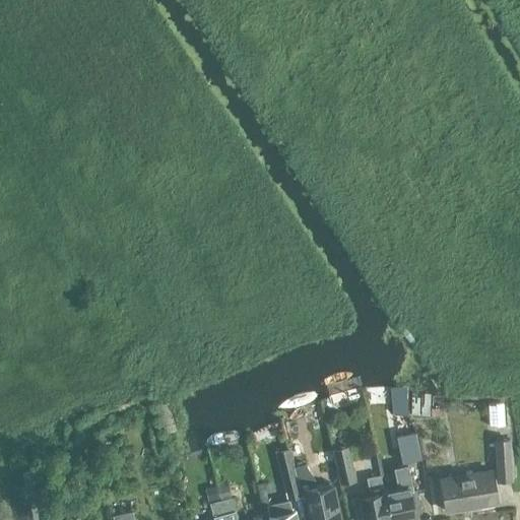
[(430,396),(411,392),(411,413),(430,414),(430,396)]
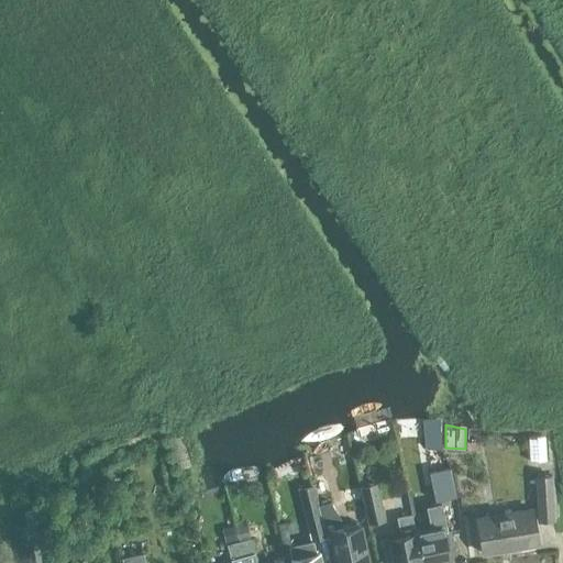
[(547,459),(545,434),(529,435),(530,460),(547,459)]
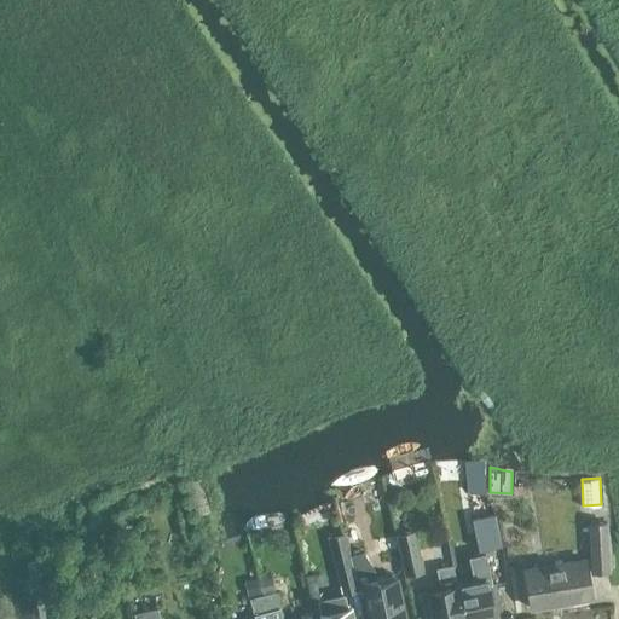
[(498,519),(472,525),(476,550),(504,545),(498,519)]
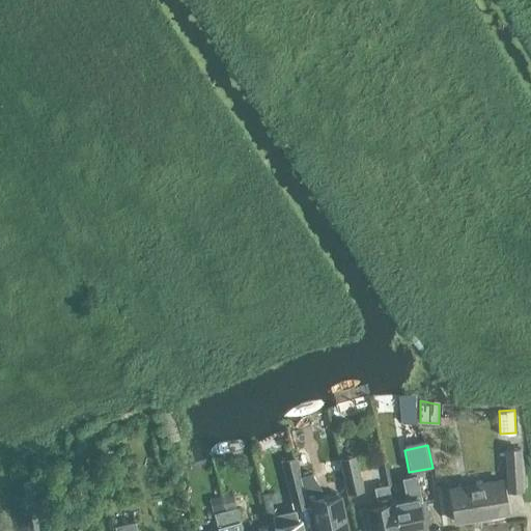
[(521,448),(505,449),(507,493),(523,492),(521,448)]
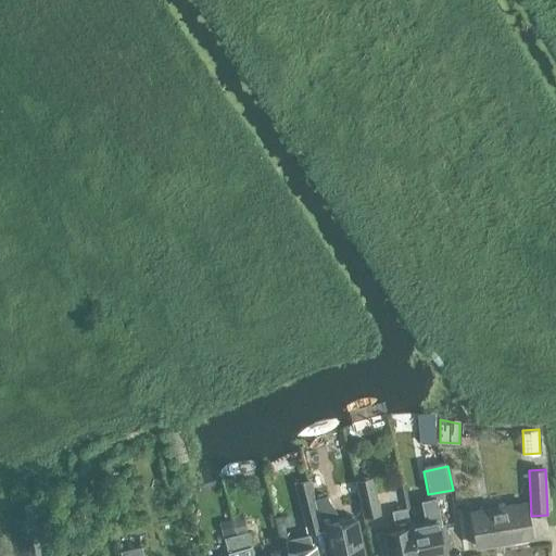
[(308,531),(321,528),(317,508),(314,498),(308,477),(295,480),(308,531)]
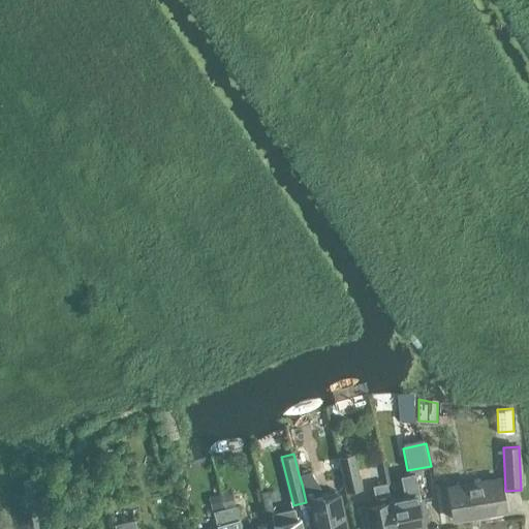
[(354,454),(337,458),(345,492),(362,488),(354,454)]
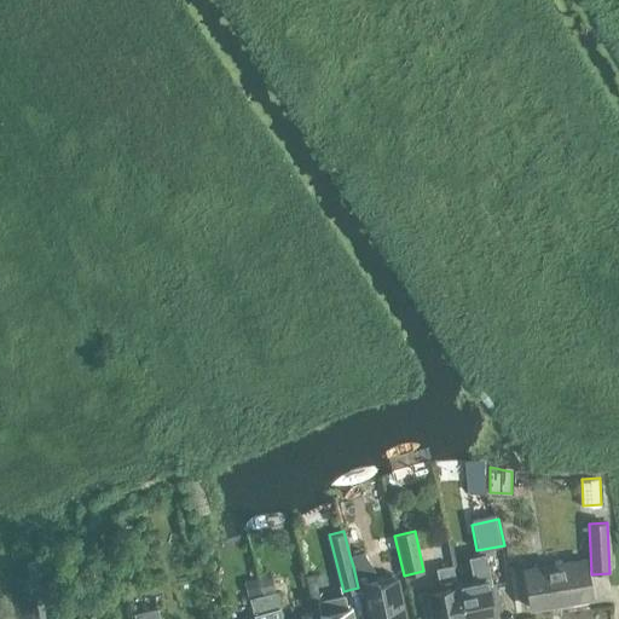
[(364,551),(350,555),(353,566),(358,588),(365,586),(371,618),(405,618),(400,593),(397,573),(377,578),(364,551)]
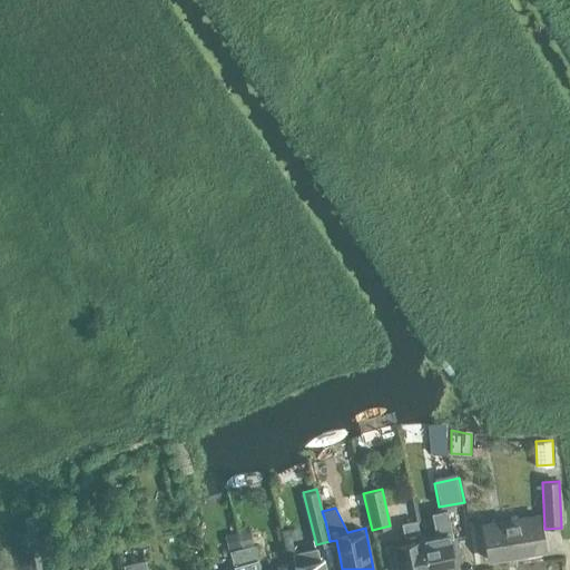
[(436,534),(421,538),(428,569),(448,569),(449,569),(458,567),(455,559),(461,558),(457,533),(452,534),(446,508),(432,511),(436,534)]
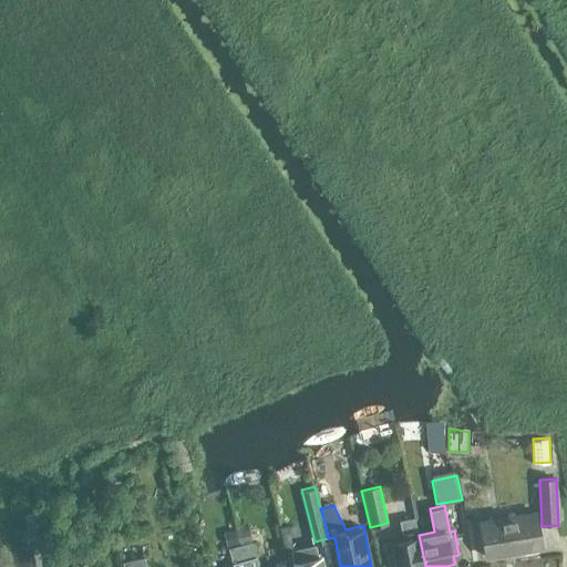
[(487,555),(542,546),(536,512),(481,521),(487,555)]
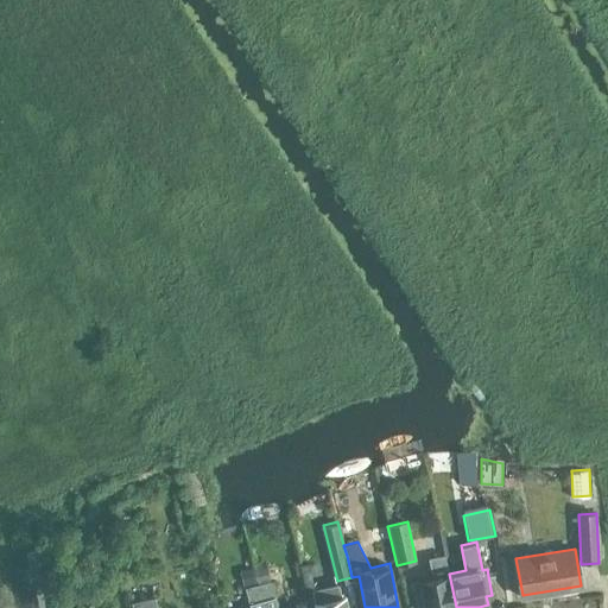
[(43,563),(42,551),(27,553),(30,565),(43,563)]
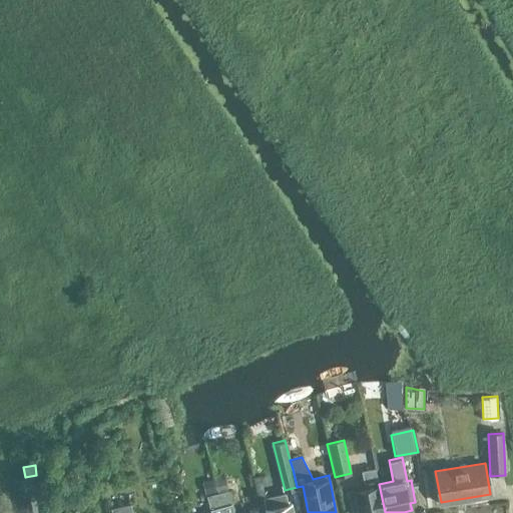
[(385,512),(379,484),(376,467),(362,470),(365,487),(349,490),(353,510),(356,509),(357,512),(385,512)]
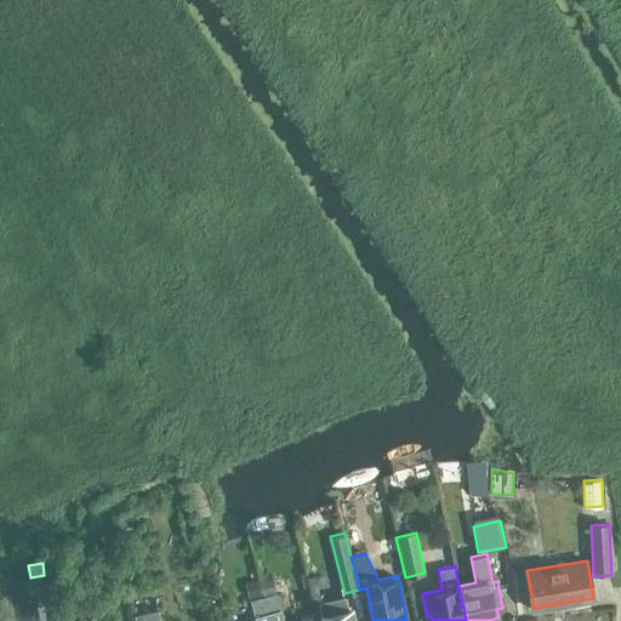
[(277,593),(272,574),(258,577),(263,596),(277,593)]
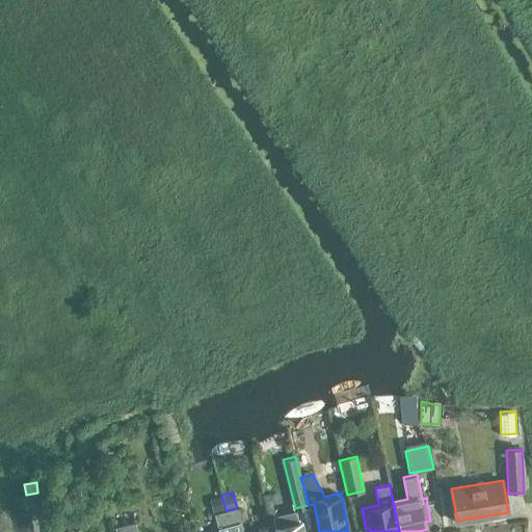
[(221,497),(212,500),(215,511),(224,509),(221,497)]
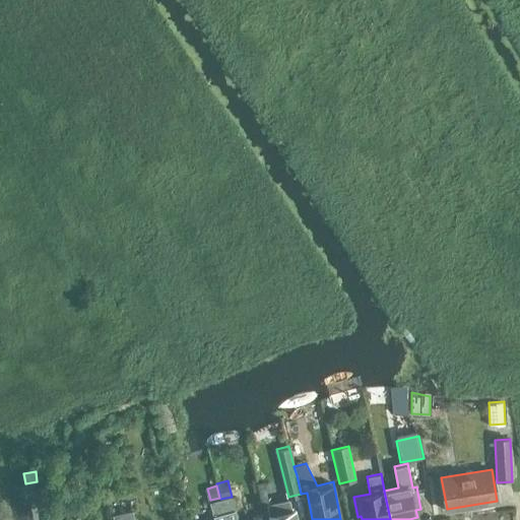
[(237,519),(232,497),(221,500),(225,519),(253,519),(253,518),(244,519),(237,519)]
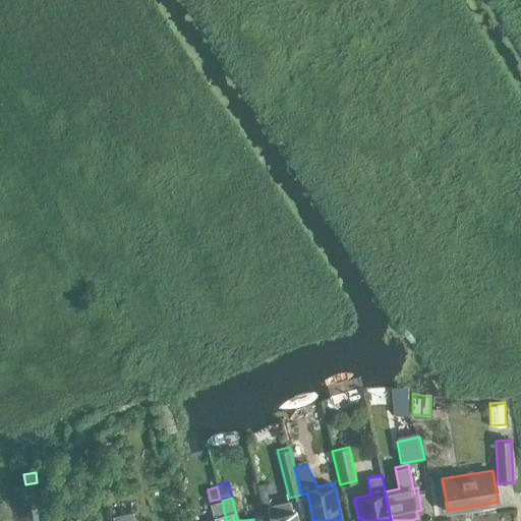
[(226,520),(222,501),(212,504),(216,520),(226,520)]
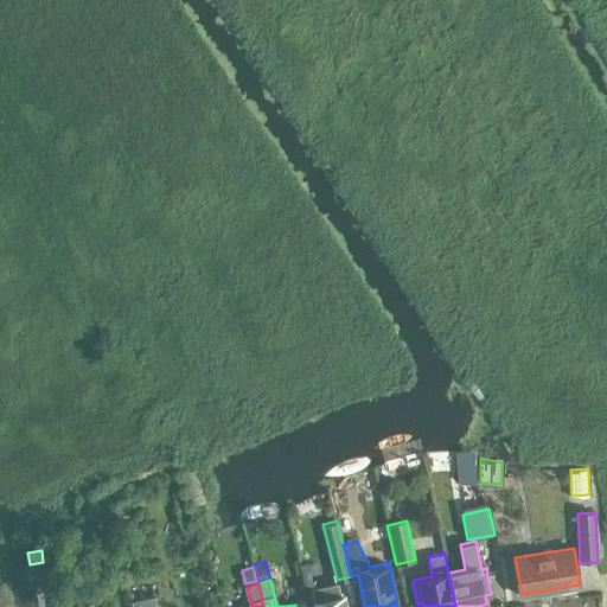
[(337,583),(312,588),(315,606),(346,606),(344,595),(339,596),(337,583)]
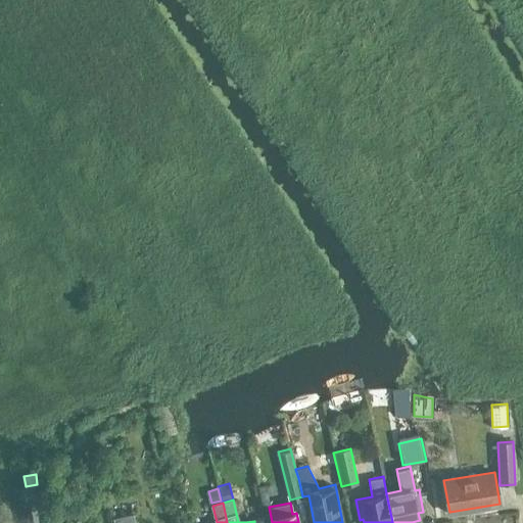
[(114,522),(135,522),(133,512),(113,517),(114,522)]
